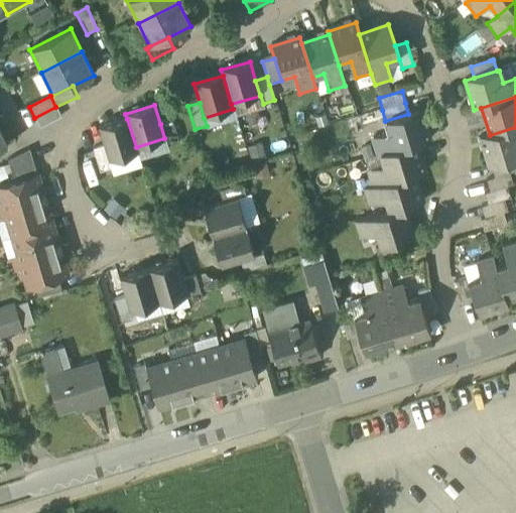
[(61,118),(55,107),(34,118),(39,129),(61,118)]
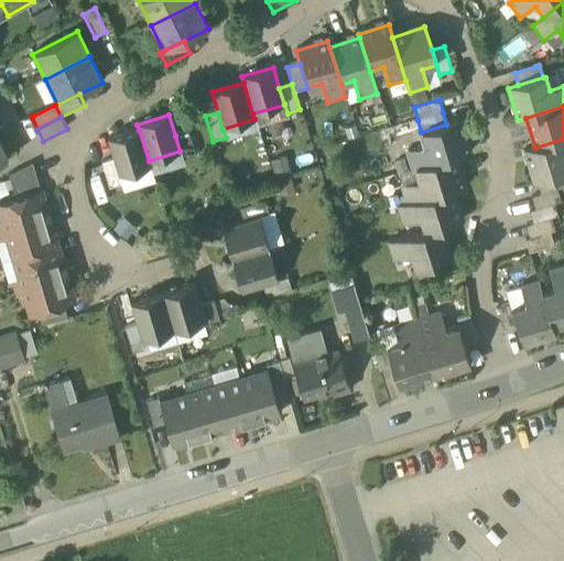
[(413,170),(416,169),(454,158),(468,153),(459,121),(446,125),(421,132),(425,147),(408,152),(413,170)]
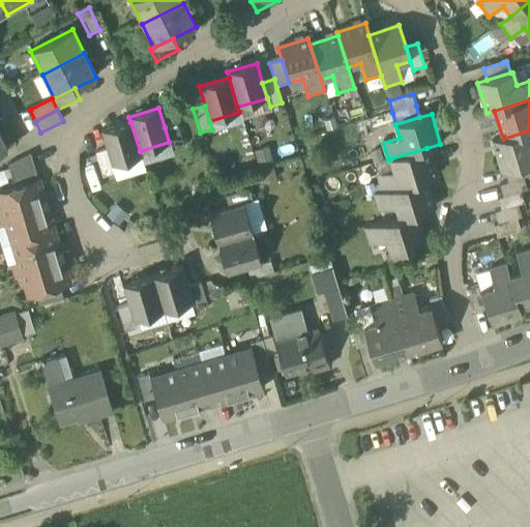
[(141,156),(140,151),(130,122),(101,130),(107,150),(112,166),(141,156)]
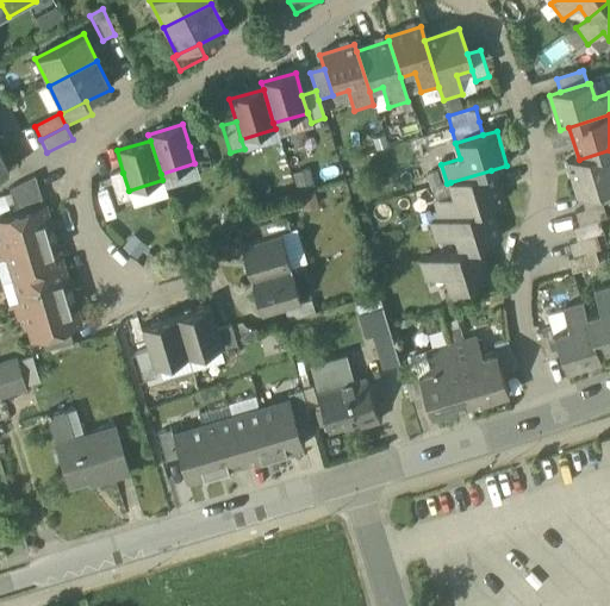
[(194,163),(198,174),(211,169),(203,142),(190,147),(194,163)]
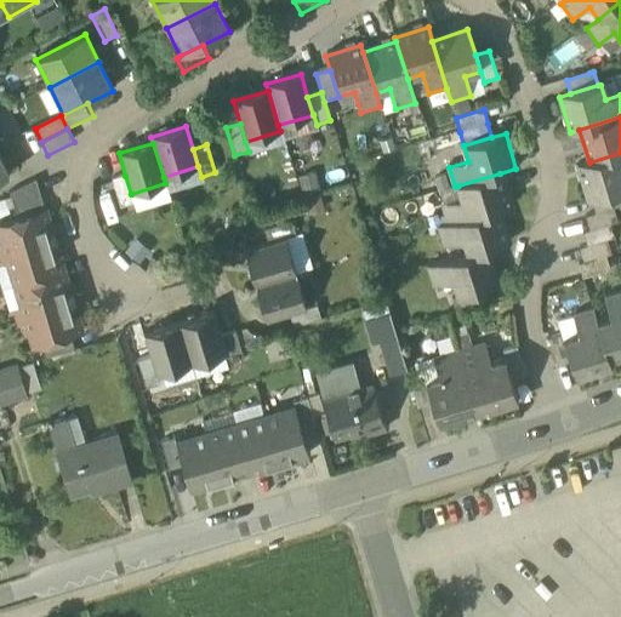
[(620,153),(590,163),(577,166),(588,201),(591,200),(619,192),(620,190),(620,153)]
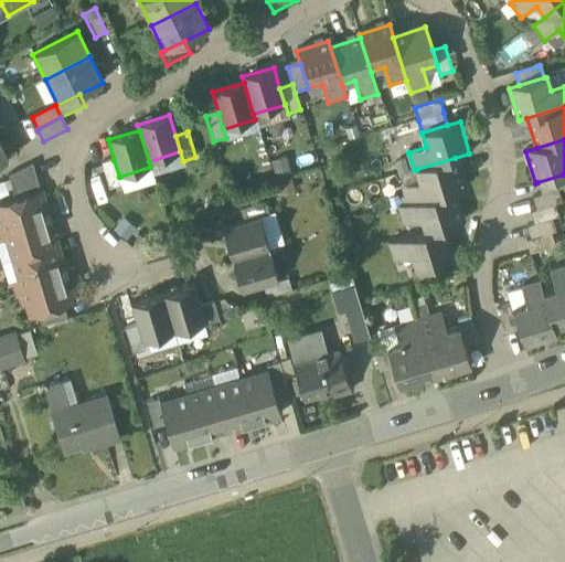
[(459,170),(455,158),(417,169),(422,182),(404,188),(408,205),(454,191),(465,188),(459,170)]
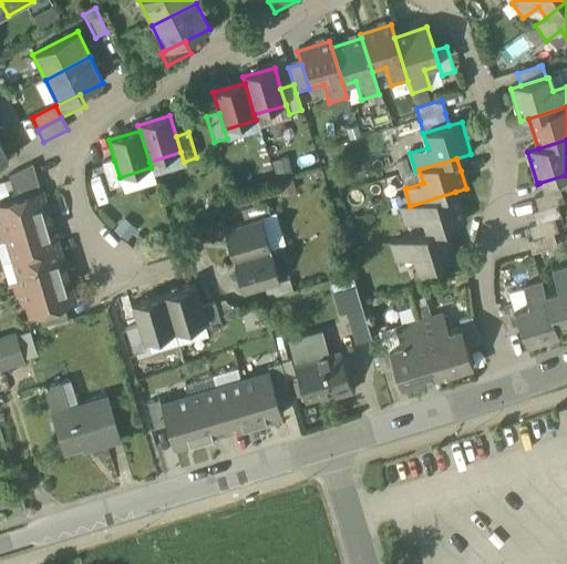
[(102,165),(110,191),(122,186),(120,177),(114,161),(102,165)]
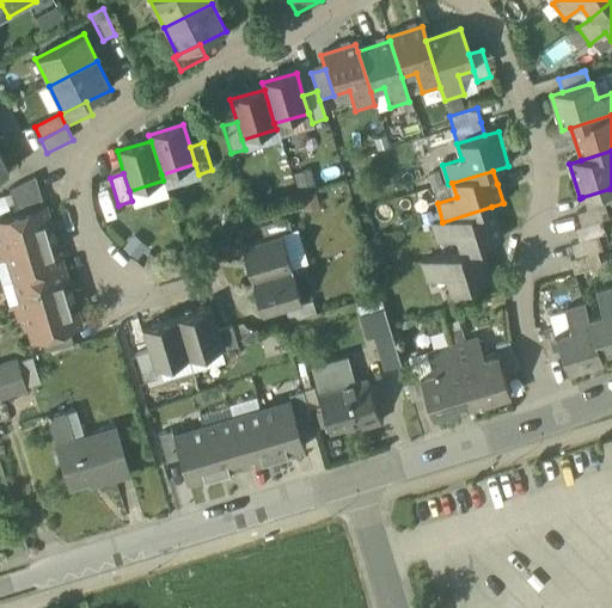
[(8,191),(12,202),(40,195),(34,178),(8,191)]
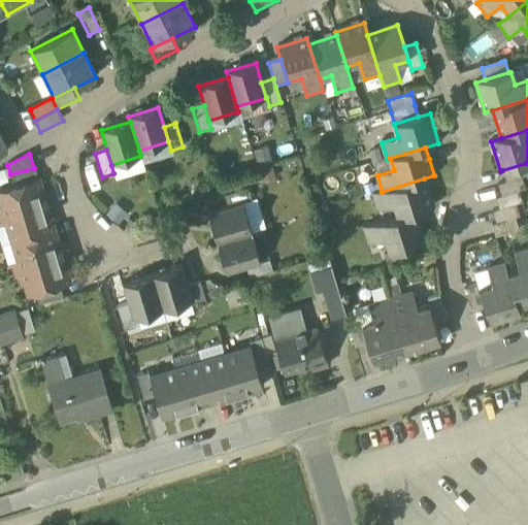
[(502,170),(506,183),(521,177),(527,175),(527,169),(526,163),(502,170)]
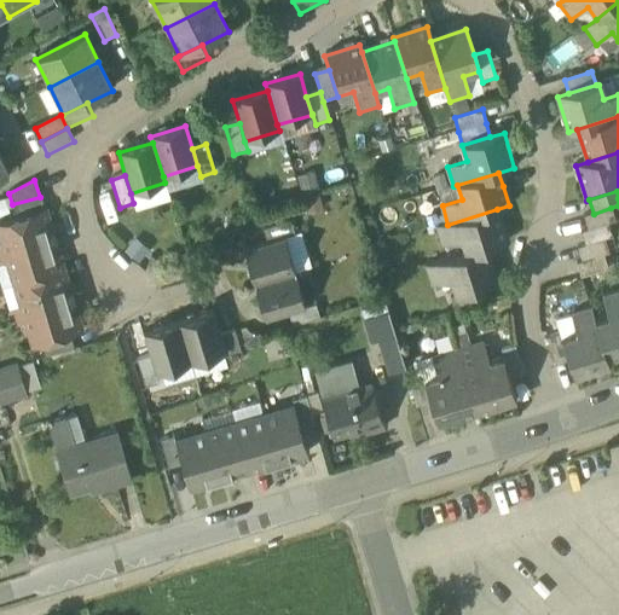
[(44,210),(40,197),(12,204),(12,206),(16,219),(44,210)]
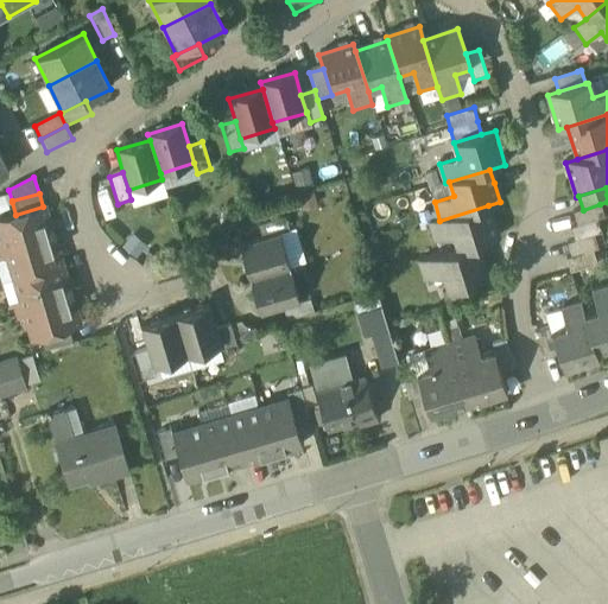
[(605,218),(600,204),(583,210),(574,213),(577,227),(597,221),(605,218)]
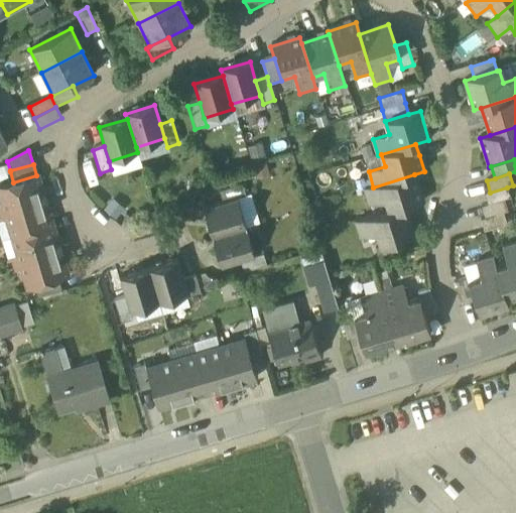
[(423,202),(414,174),(373,187),(364,190),(369,207),(385,202),(388,213),(405,208),(423,202)]
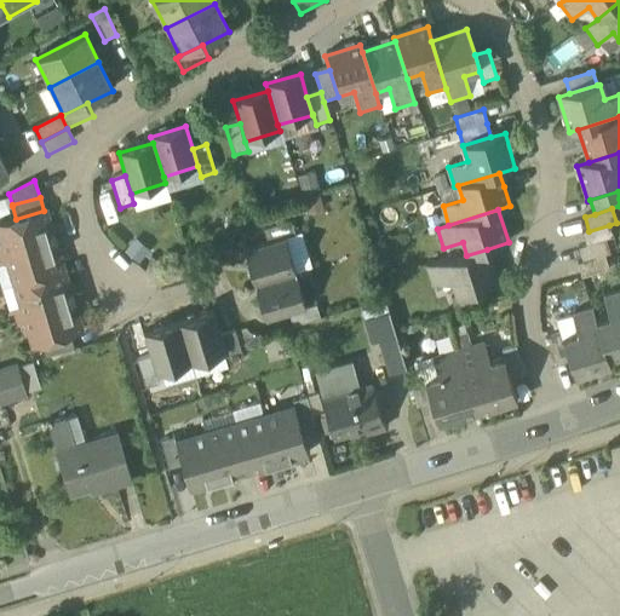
[(0,236),(4,248),(6,255),(49,243),(45,231),(50,230),(44,211),(16,219),(0,223),(0,236)]
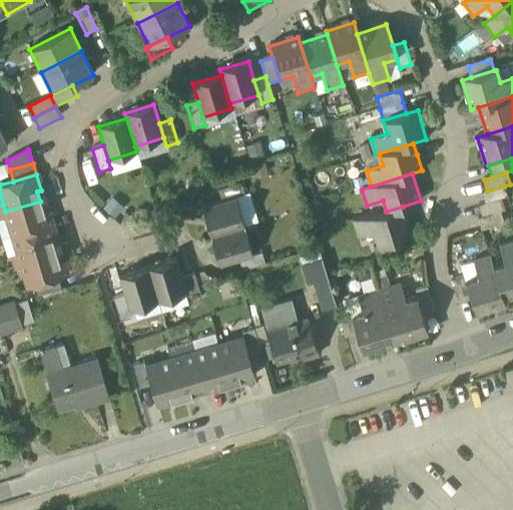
[(217,190),(221,202),(235,198),(235,197),(243,195),(240,183),(217,190)]
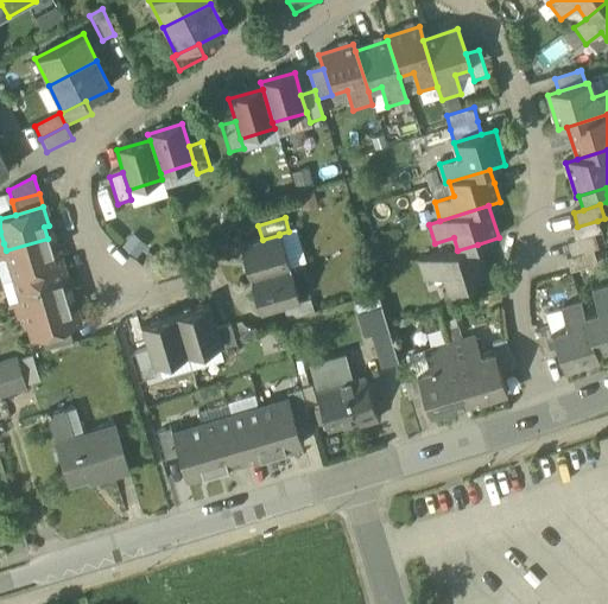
[(601,234),(597,221),(577,227),(570,229),(575,242),(594,236),(601,234)]
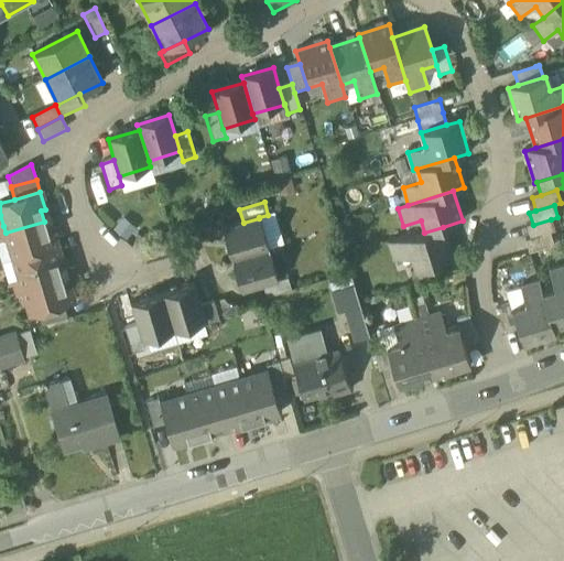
[(223,229),(231,260),(269,249),(259,218),(243,223),(223,229)]
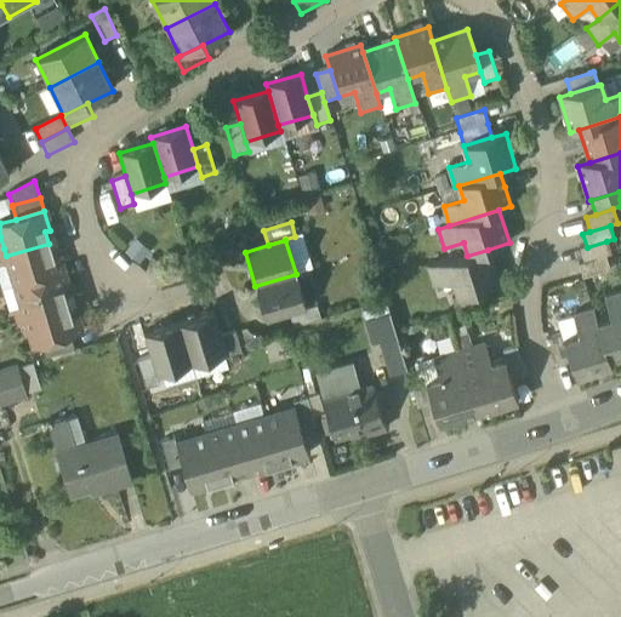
[(611,255),(607,241),(587,247),(579,250),(584,263),(605,257),(611,255)]
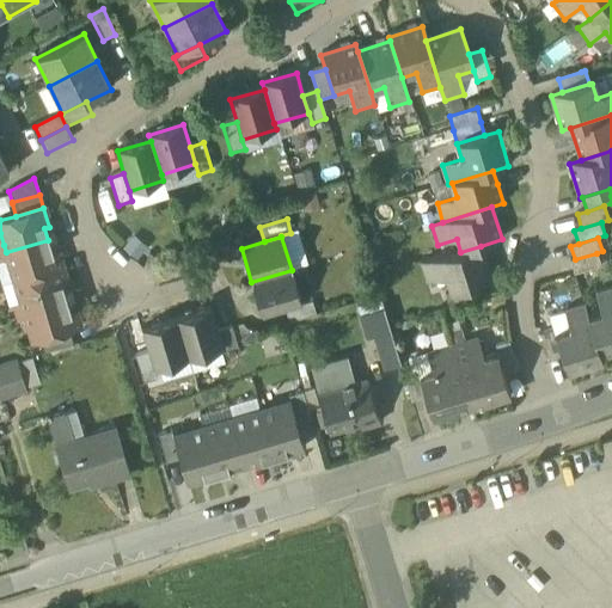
[(8,260),(14,282),(61,269),(56,250),(51,251),(48,240),(6,252),(8,260)]
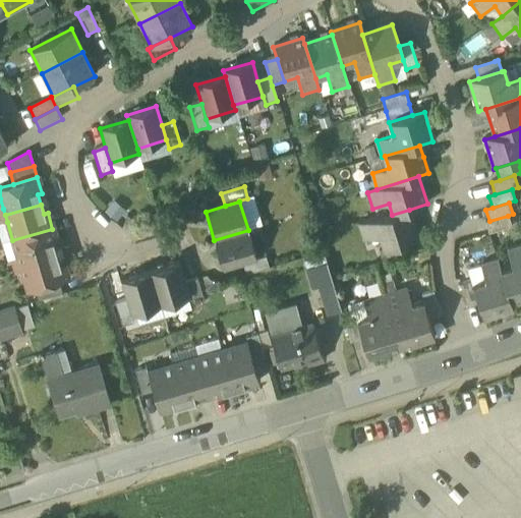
[(418,239),(409,210),(392,215),(358,226),(363,242),(380,237),(384,249),(402,244),(418,239)]
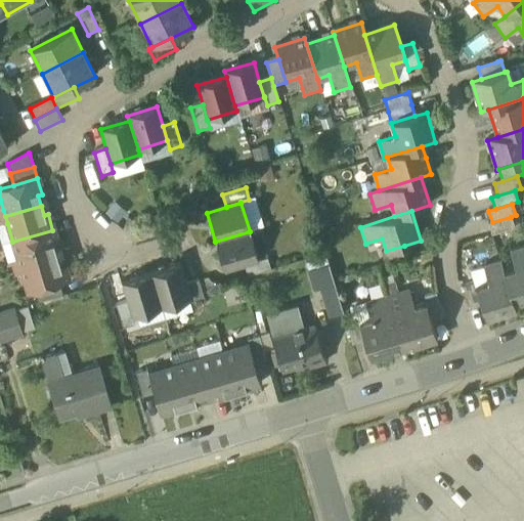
[(515,228),(511,217),(492,222),(488,224),(491,235),(515,228)]
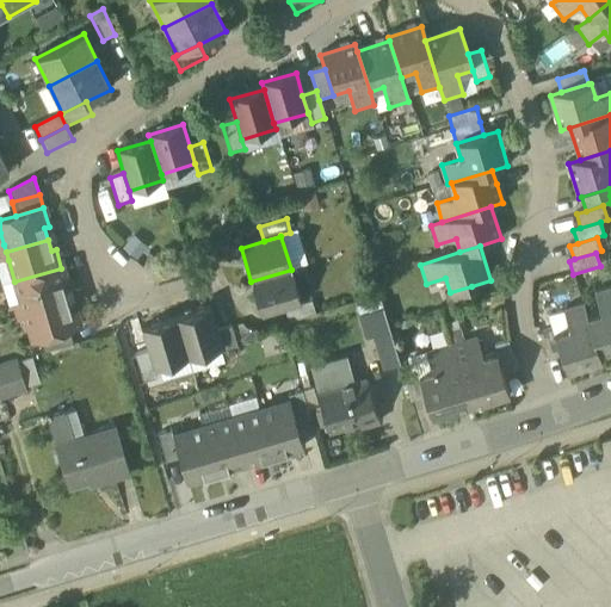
[(22,304),(24,311),(66,299),(63,287),(67,286),(61,268),(14,282),(22,304)]
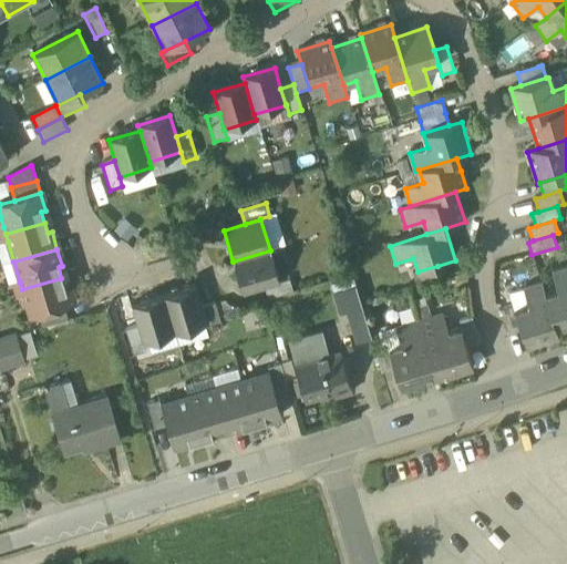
[(279,283),(270,250),(233,262),(243,294),(264,287),(279,283)]
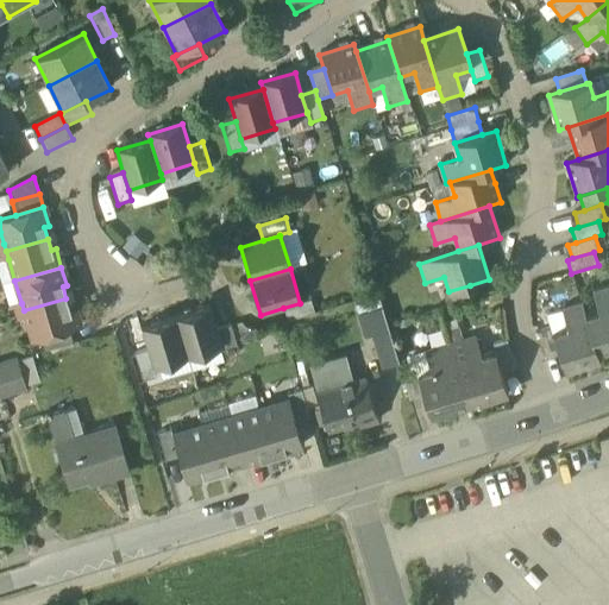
[(443,294),(447,307),(473,298),(470,285),(449,291),(443,294)]
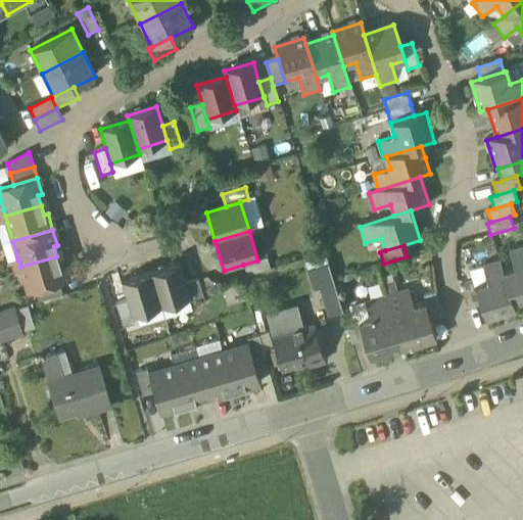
[(522,302),(522,246),(509,251),(514,269),(502,272),(513,306),(522,302)]
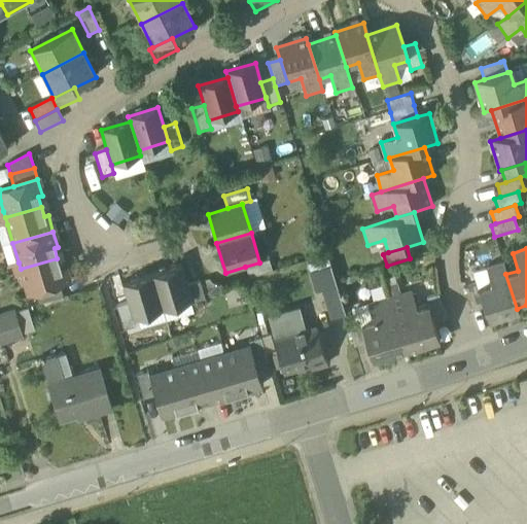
[(60,268),(57,258),(21,269),(23,276),(29,295),(35,293),(59,286),(69,283),(64,267),(60,268)]
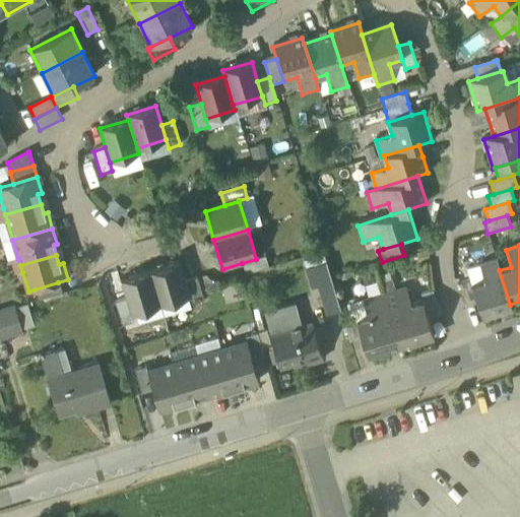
[(242,263),(245,275),(268,268),(265,256),(256,259),(242,263)]
